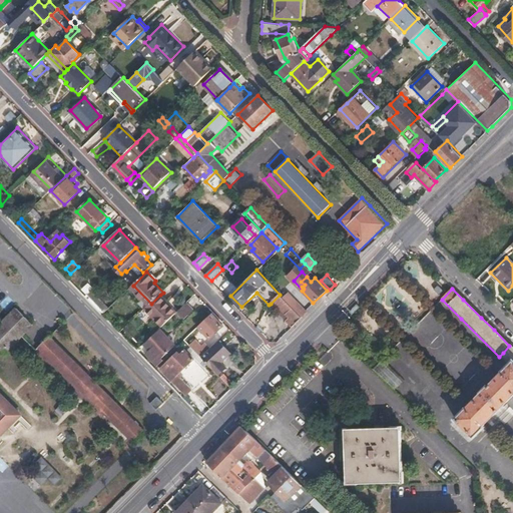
[(109,309),(92,290),(88,296),(106,314),(109,309)]
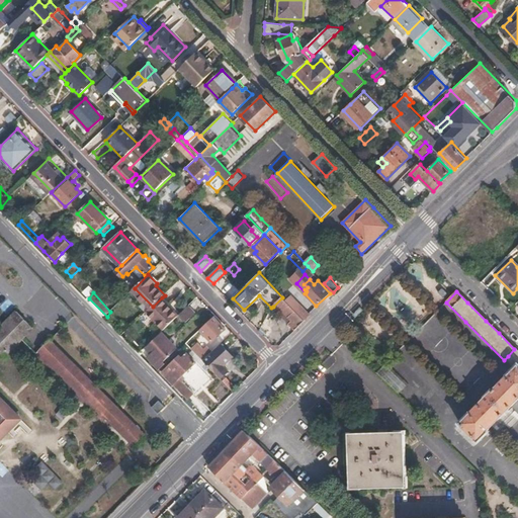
[(165,328),(179,316),(162,297),(153,307),(149,311),(165,328)]
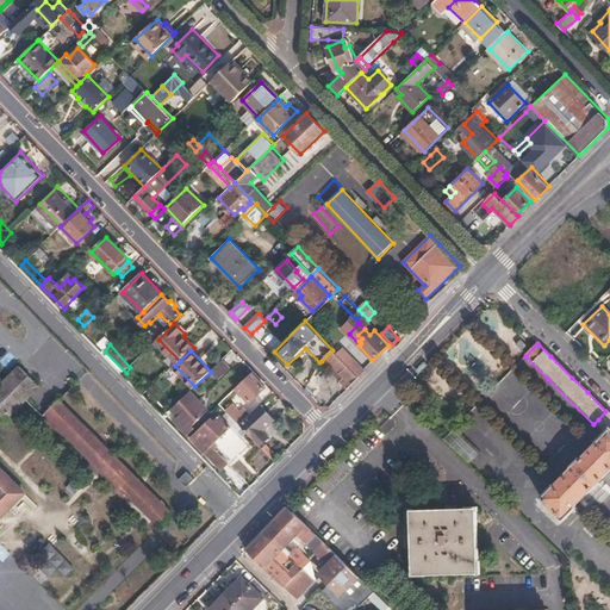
[(347,388),(359,378),(347,365),(332,350),(322,361),(328,368),(329,367),(332,363),(344,378),(341,380),(340,381),(347,388)]
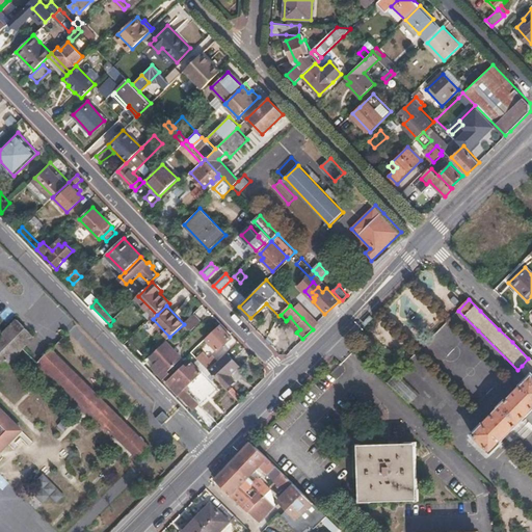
[(319,323),(308,312),(302,318),(313,329),(319,323)]
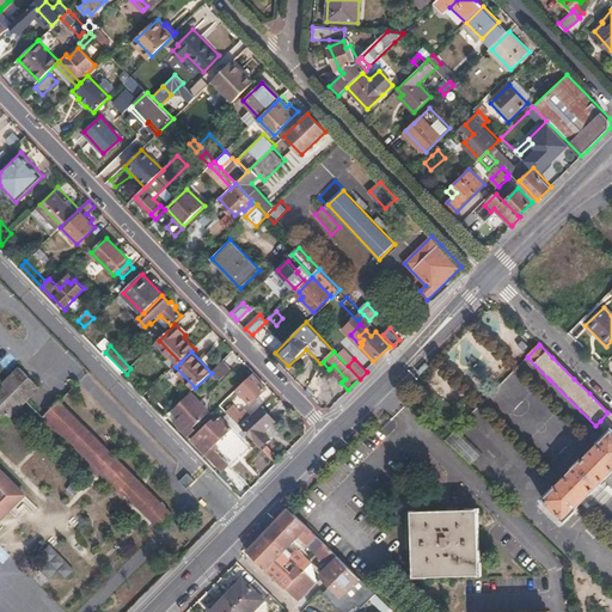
[(221,381),(232,369),(224,361),(216,368),(213,372),(221,381)]
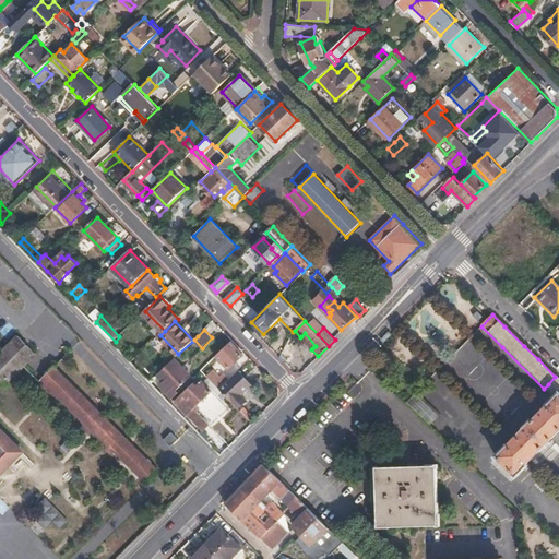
[(316,346),(305,333),(301,336),(312,348),(316,346)]
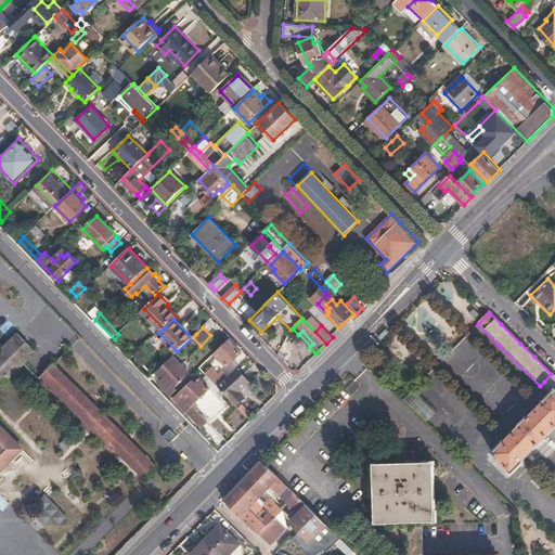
[(0,352),(0,385),(1,387),(33,356),(15,338),(0,352)]
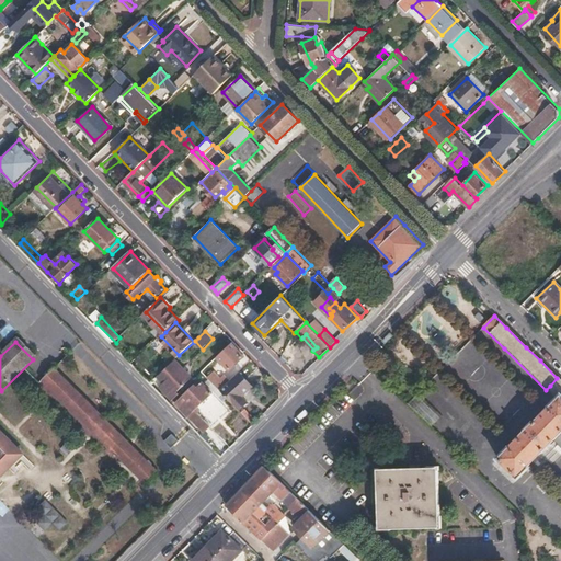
[(233,366),(244,356),(231,342),(217,356),(229,369),(233,366)]
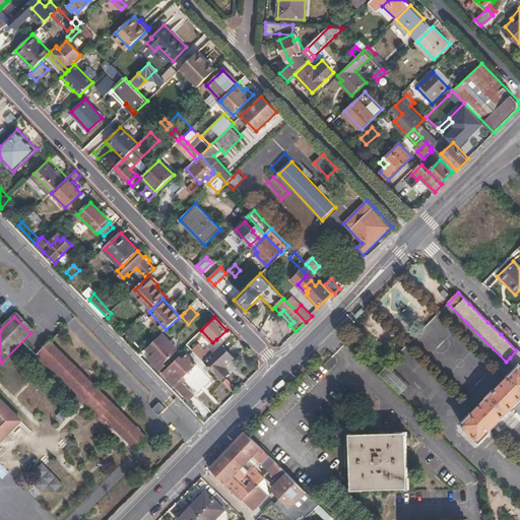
[(418,333),(447,361),(458,347),(430,321),(418,333)]
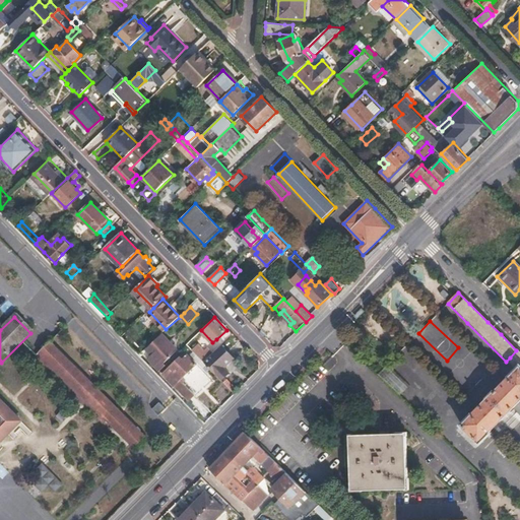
[(165,364),(178,350),(163,335),(149,347),(149,345),(142,353),(146,359),(152,351),(154,353),(152,355),(159,363),(161,361),(165,364)]
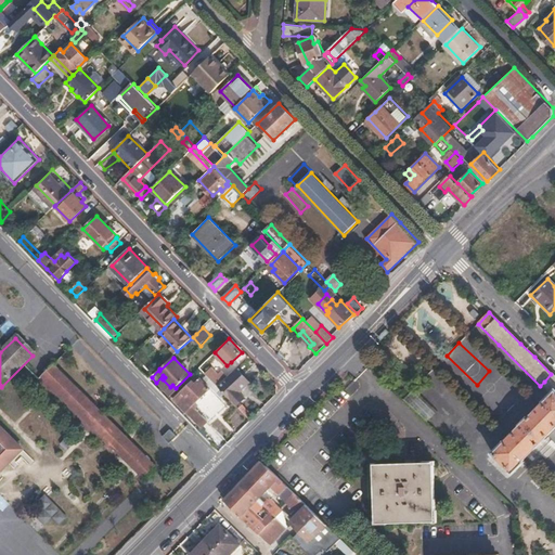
[(219,386),(229,377),(222,371),(219,374),(206,361),(201,366),(211,378),(219,386)]
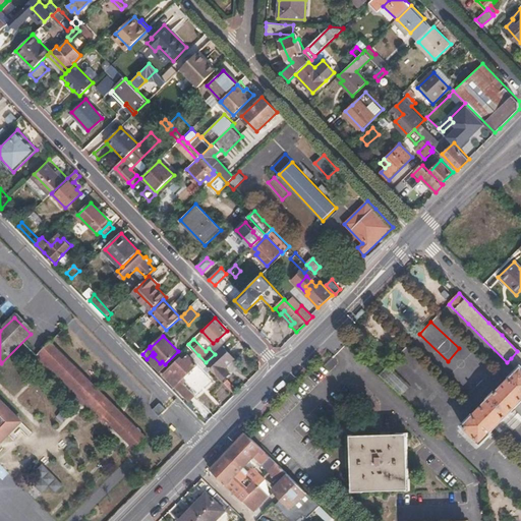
[(51,342),(40,352),(133,448),(145,438),(85,378),(51,342)]
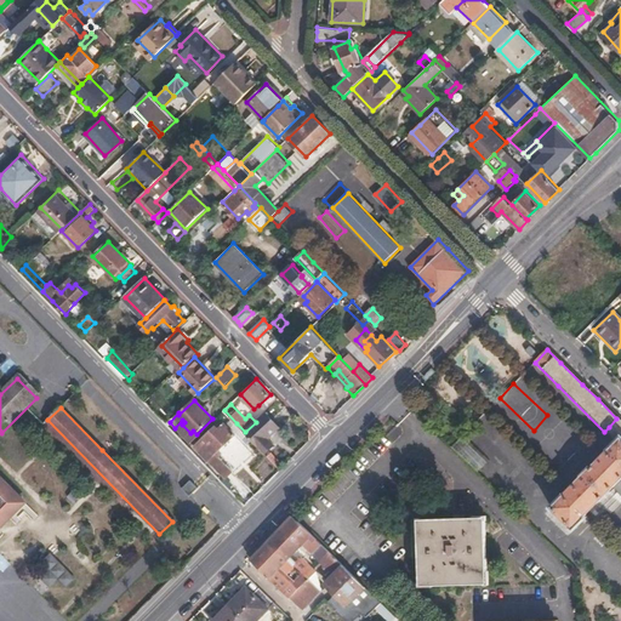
[(275,444),(269,437),(280,427),(266,412),(256,422),(245,432),(248,434),(266,453),(275,444)]
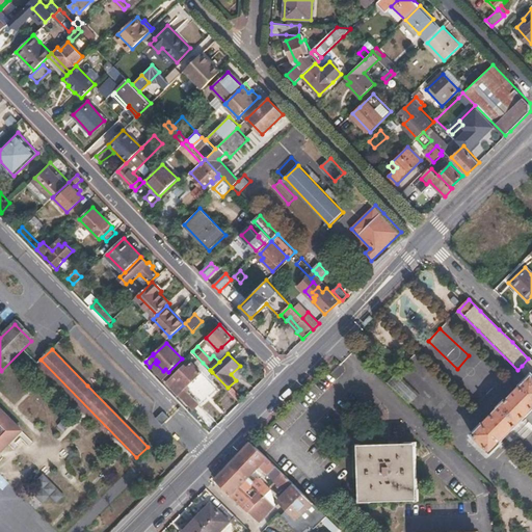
[(180,393),(202,372),(193,363),(187,369),(185,366),(170,379),(174,383),(173,384),(180,393)]
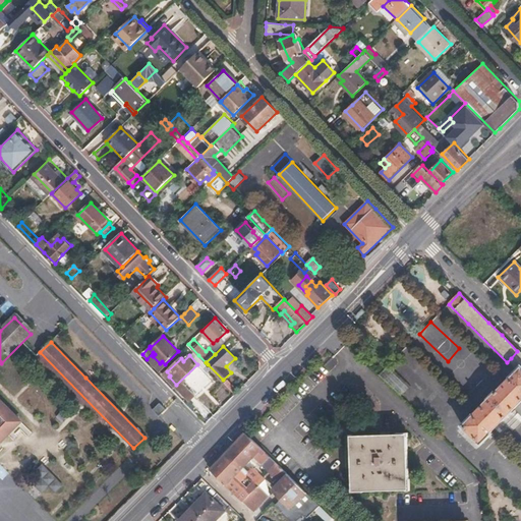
[(206,362),(198,355),(195,358),(204,367),(208,364),(206,362)]
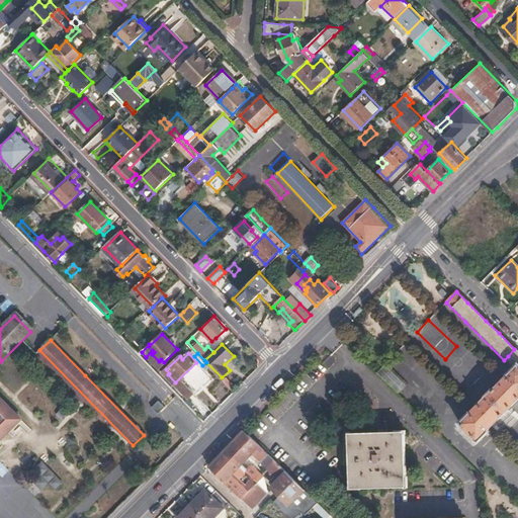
[(497,423),(517,402),(517,366),(517,365),(499,383),(457,424),(477,443),(497,423)]
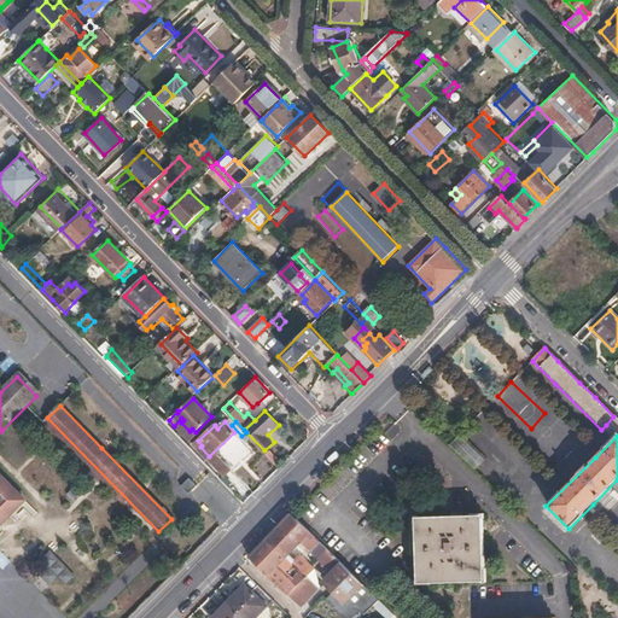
[(0,617),(0,525),(25,501),(0,476),(0,617)]
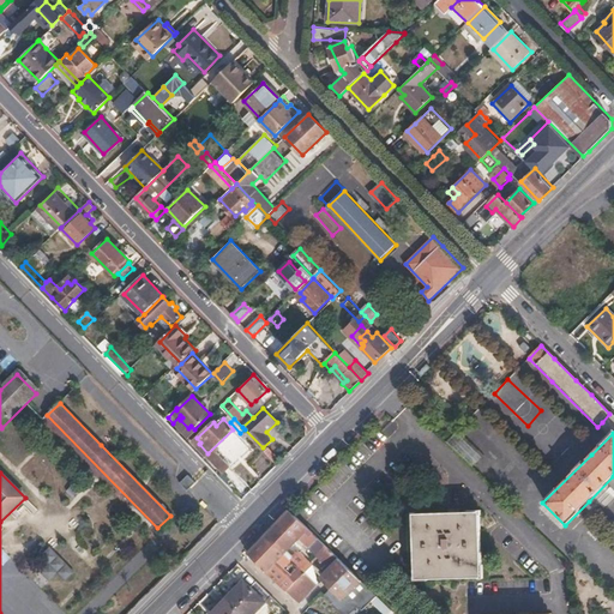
[(61,492),(70,505),(89,494),(80,481),(61,492)]
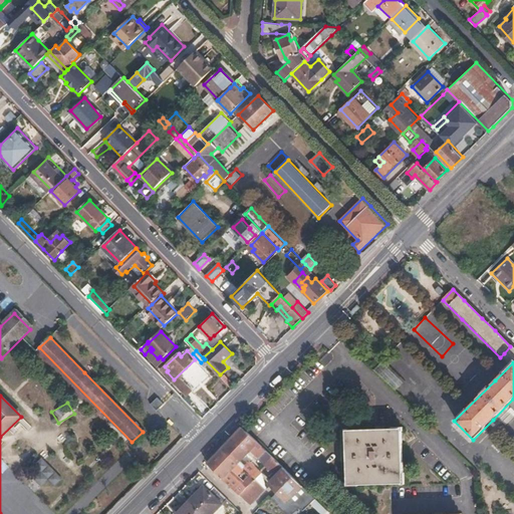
[(265,490),(261,475),(249,463),(245,467),(241,462),(255,446),(260,451),(263,448),(243,428),(207,464),(249,506),(265,490)]
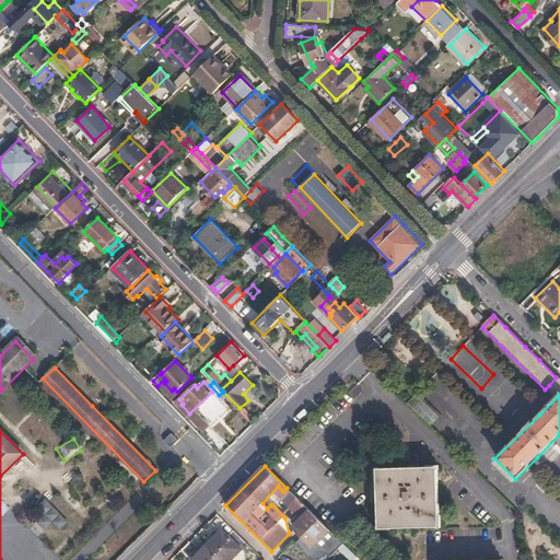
[(439,468),(378,470),(381,529),(442,526),(439,468)]
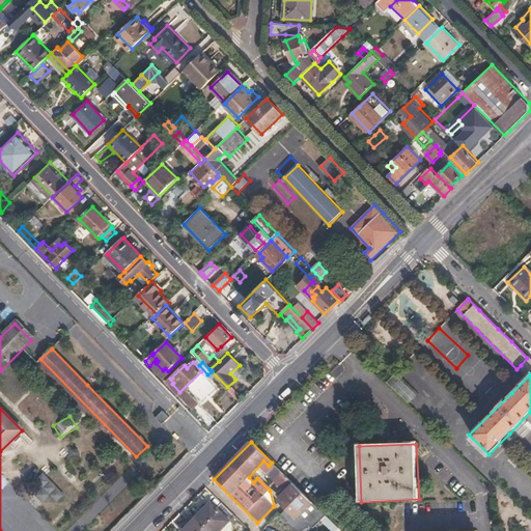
[(294,483),(276,466),(267,475),(283,490),(280,492),(283,495),(294,483)]
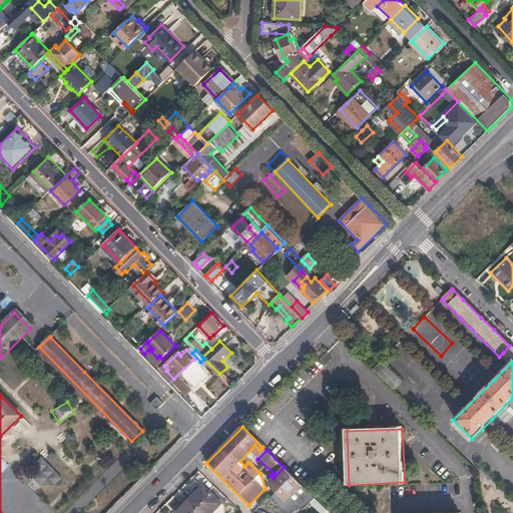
[(40,486),(49,479),(54,486),(61,479),(38,452),(23,465),(40,486)]
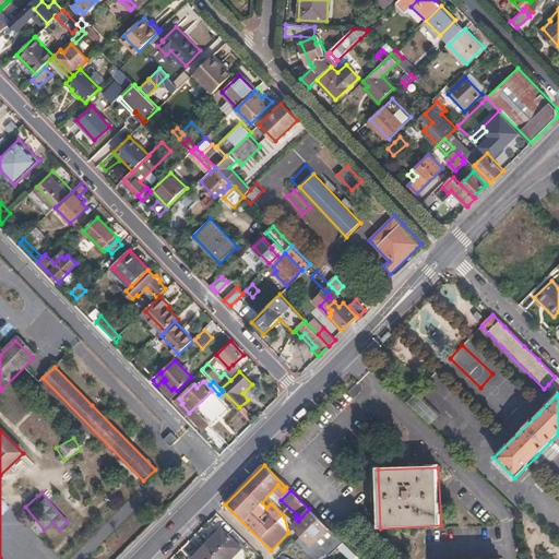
[(341,540),(309,509),(298,521),(293,524),(299,532),(298,534),(304,539),(298,545),(308,555),(309,552),(328,551),(329,554),(341,540)]
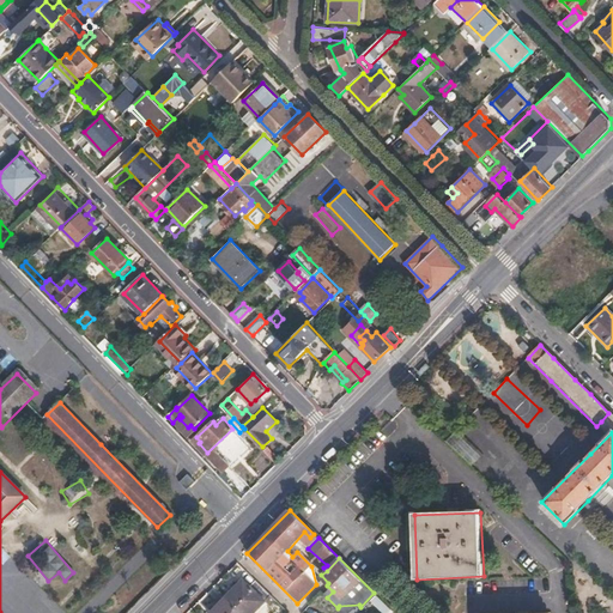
[(242,612),(254,612),(271,596),(258,583),(252,588),(247,583),(230,601),(242,612)]
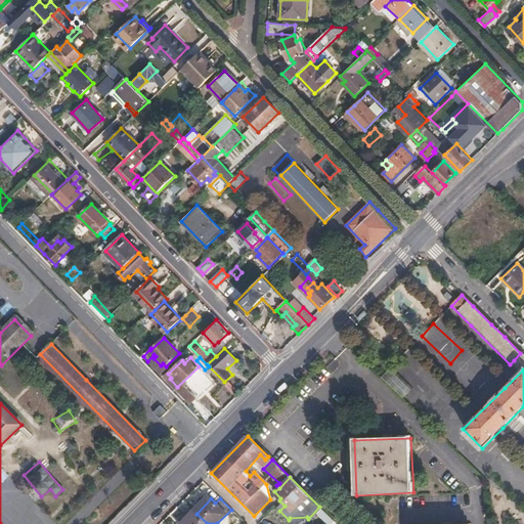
[(310,521),(321,509),(319,507),(308,519),(310,521)]
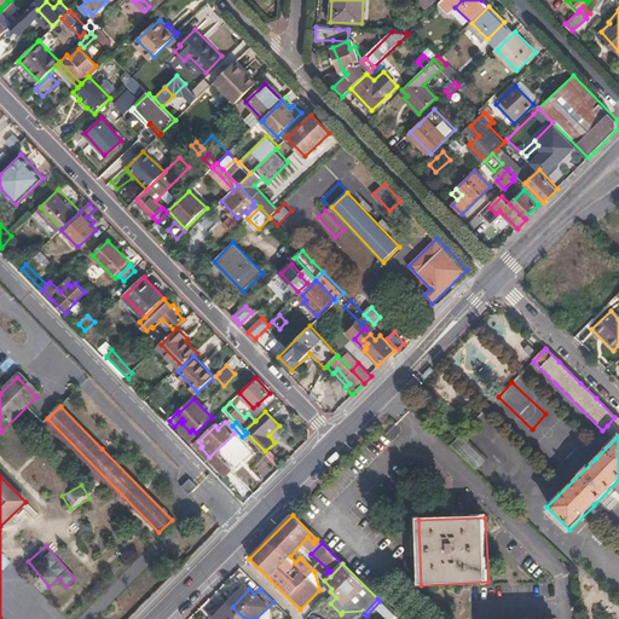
[(244,618),(232,607),(219,618),(244,618)]
